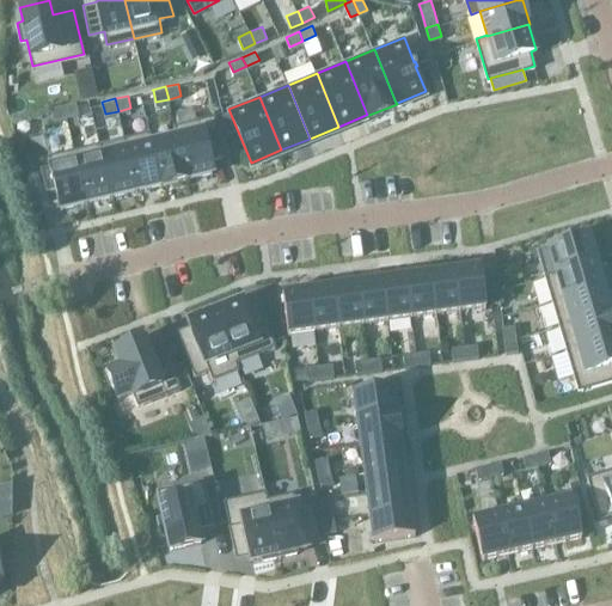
[(75,101),(63,104),(66,116),(79,112),(75,101)]
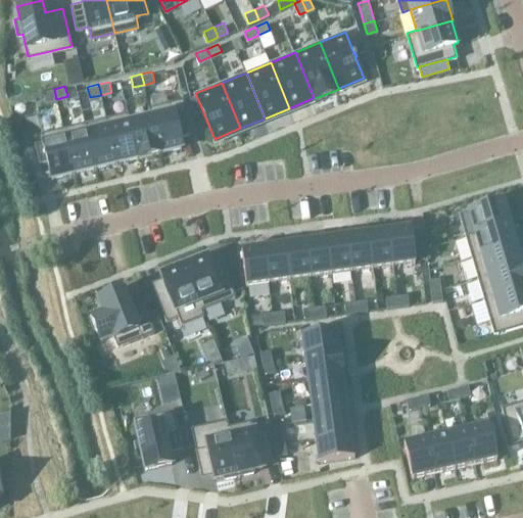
[(56,99),(54,89),(43,91),(45,102),(56,99)]
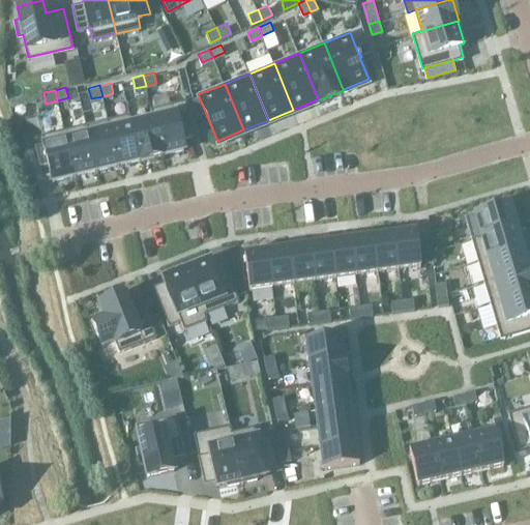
[(150,107),(152,117),(153,117),(162,152),(163,152),(184,147),(182,137),(195,134),(185,98),(150,107)]
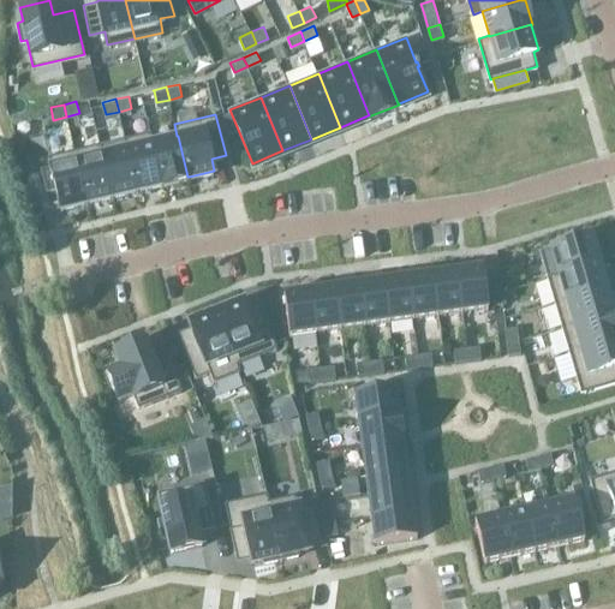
[(162,183),(153,142),(154,141),(150,130),(124,137),(126,148),(127,148),(137,189),(161,183),(162,183)]
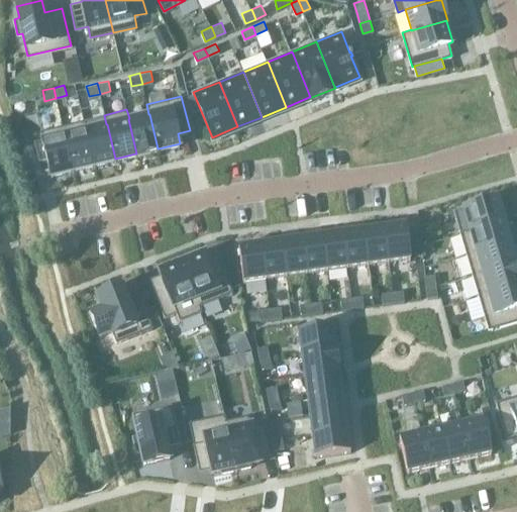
[(158,148),(149,114),(148,114),(129,118),(128,119),(136,154),(135,154),(136,155),(159,149),(159,148),(158,148)]
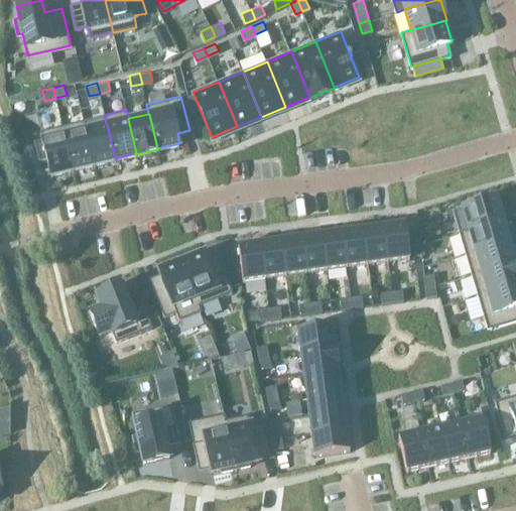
[(94,163),(86,129),(87,129),(84,119),(62,124),(73,168),(94,163)]
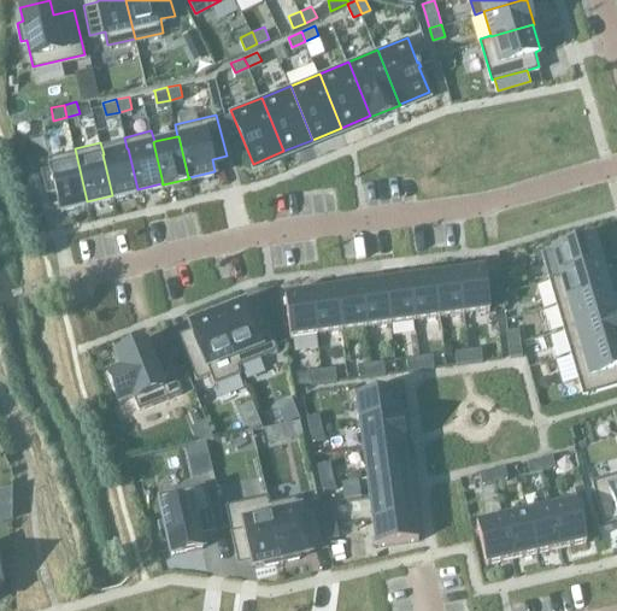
[(87,201),(75,148),(74,150),(48,156),(51,166),(42,169),(47,188),(56,187),(60,209),(75,205),(87,201)]
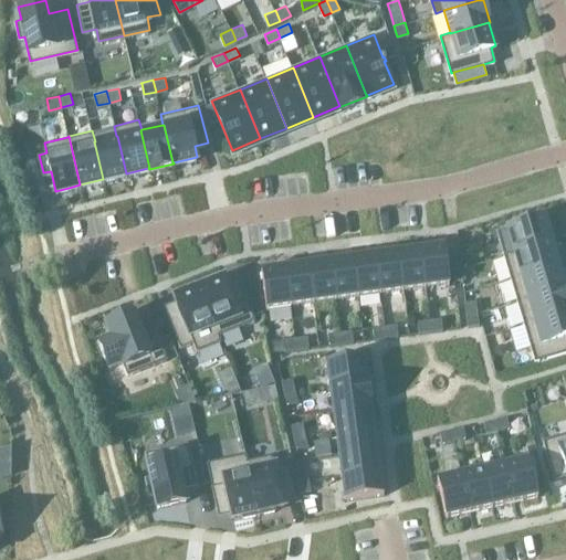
[(126,173),(117,136),(116,136),(95,141),(94,141),(103,179),(126,173)]
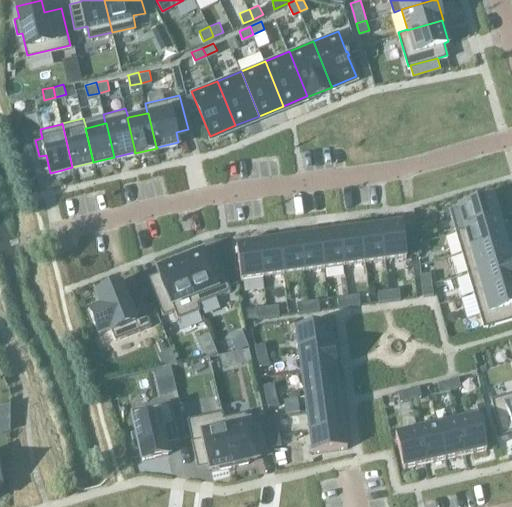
[(468,202),(459,205),(465,226),(465,227),(499,216),(493,195),(484,198),(482,193),(467,198),(468,202)]
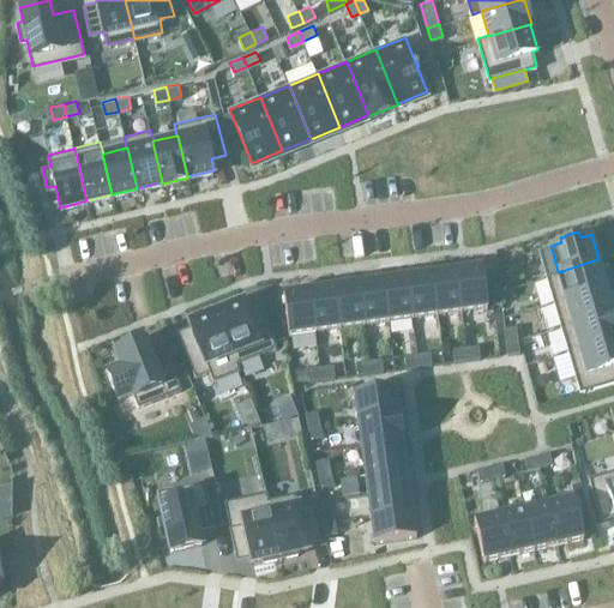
[(558,271),(547,275),(554,300),(606,284),(599,259),(558,272),(558,271)]
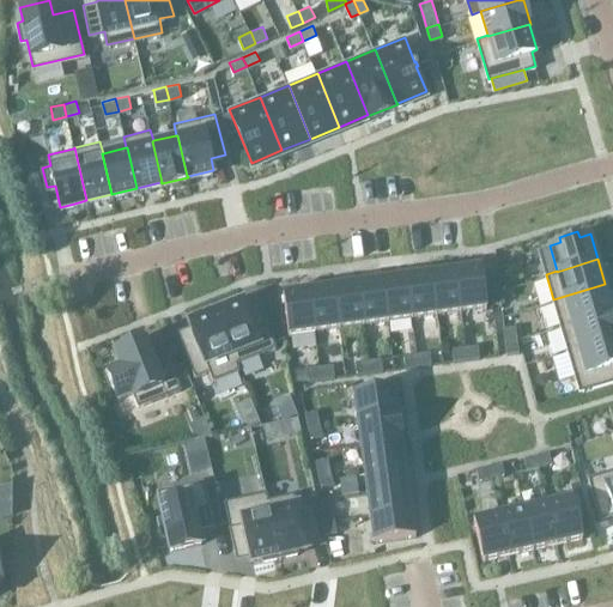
[(487,305),(481,263),(455,267),(460,309),(487,305)]
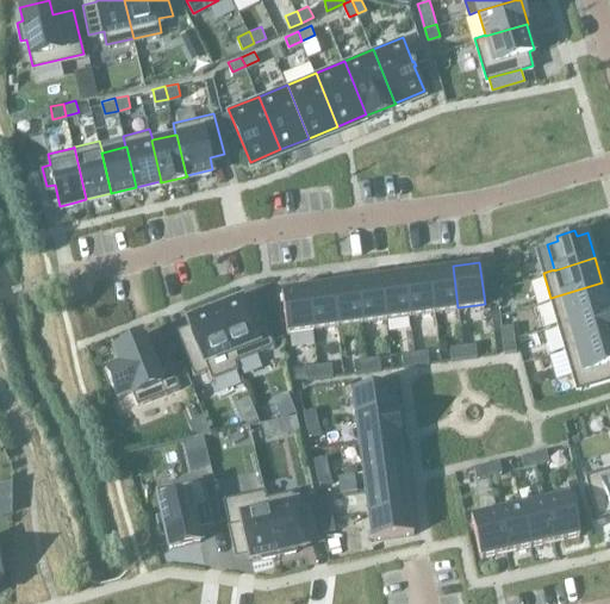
[(458,307),(453,266),(428,269),(434,311),(458,307)]
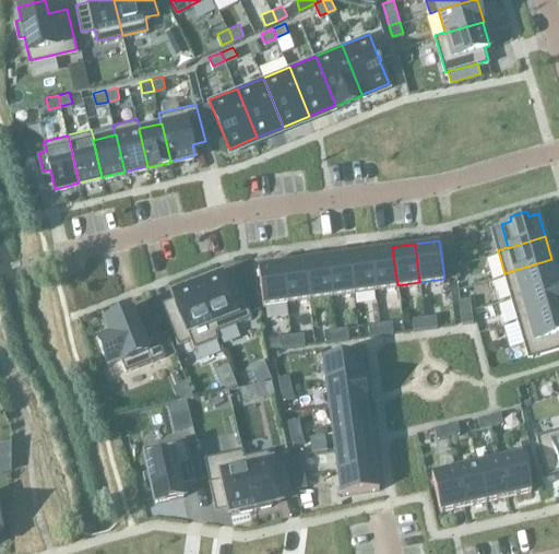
[(397,285),(392,247),(370,249),(376,289),(397,285)]
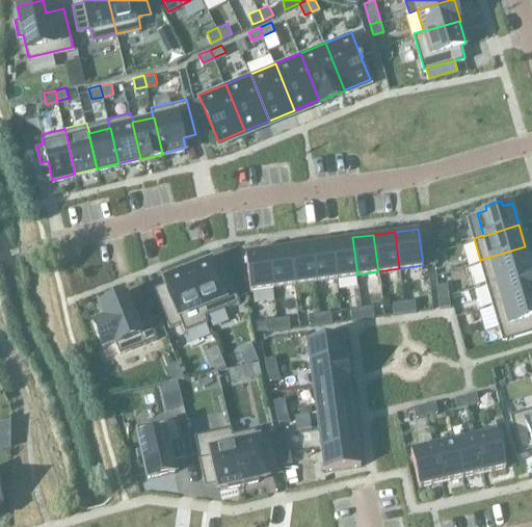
[(357,274),(352,237),(331,240),(337,277),(357,274)]
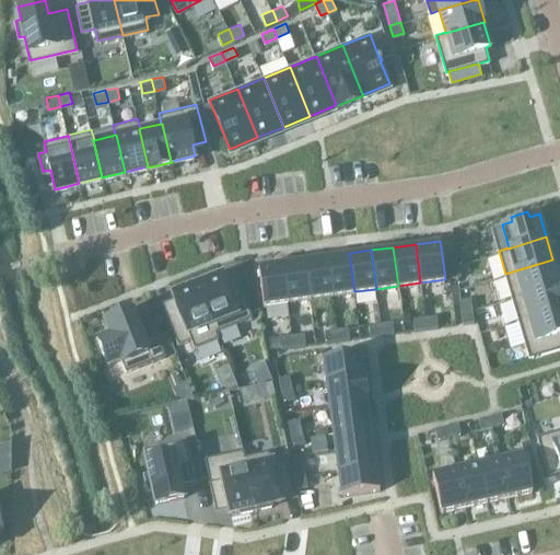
[(457,251),(446,253),(447,265),(458,263),(457,251)]
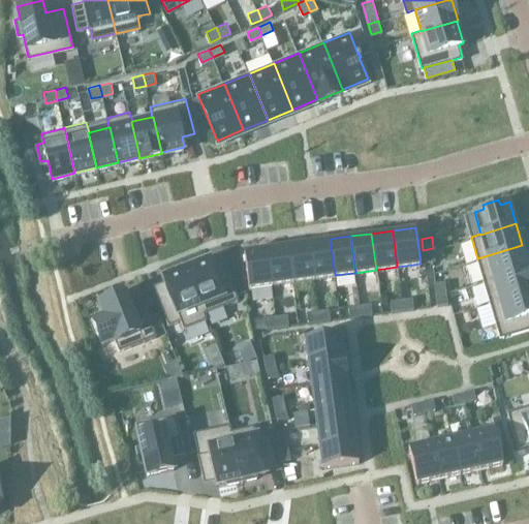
[(335,275),(330,239),(309,242),(313,278),(335,275)]
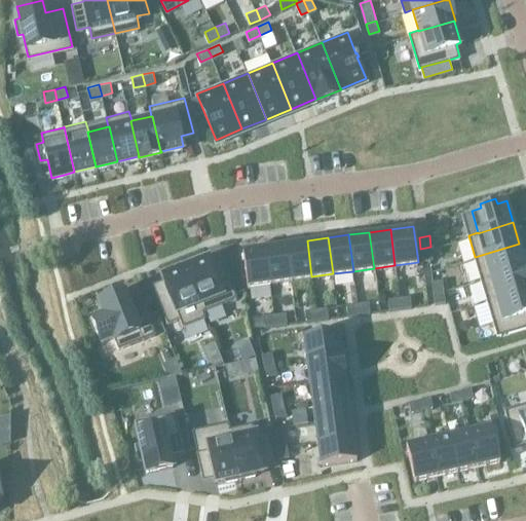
[(311,276),(307,240),(287,243),(291,280),(311,276)]
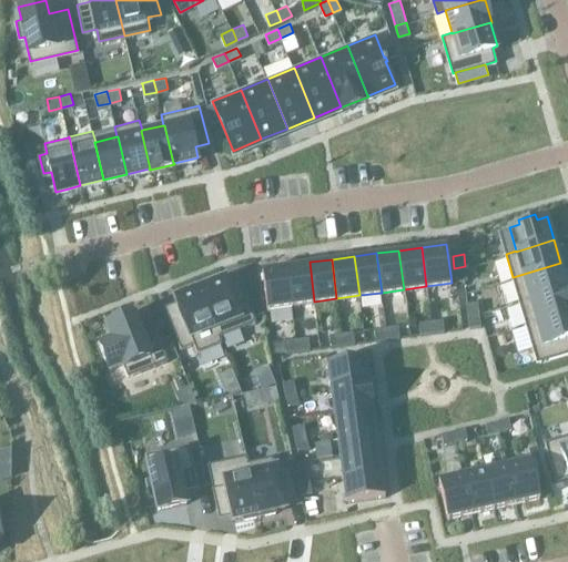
[(314,302),(310,262),(286,265),(292,304),(314,302)]
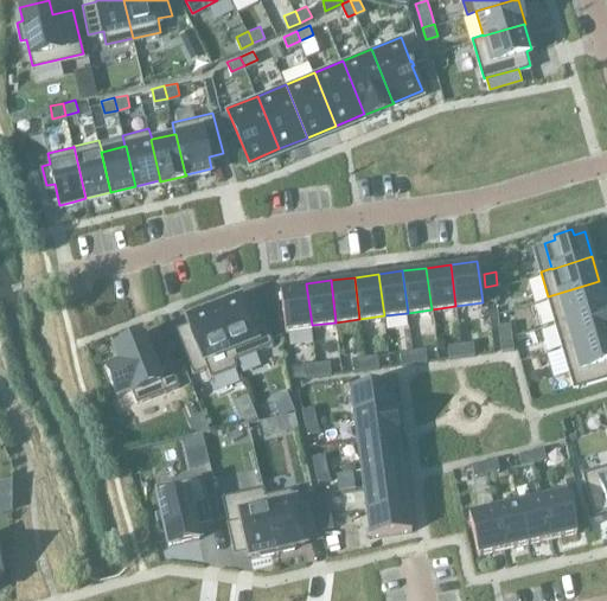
[(599,281),(548,296),(555,321),(606,306),(606,305),(599,281)]
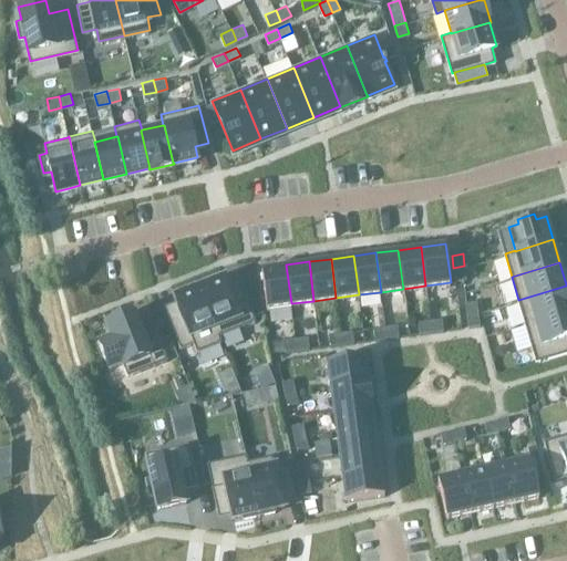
[(291,303),(286,265),(261,268),(267,307),(291,303)]
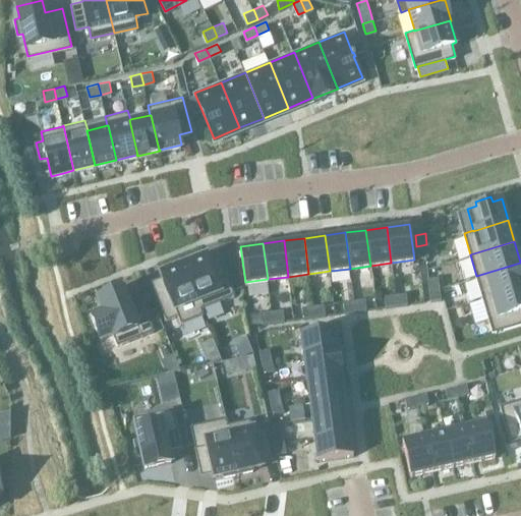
[(426,244),(416,246),(418,256),(424,255),(428,255),(426,244)]
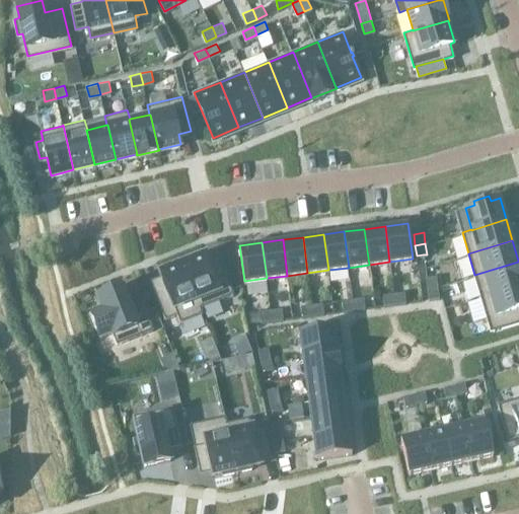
[(205,252),(197,257),(196,253),(181,260),(200,306),(201,305),(234,292),(221,260),(220,258),(208,262),(206,257),(205,252)]
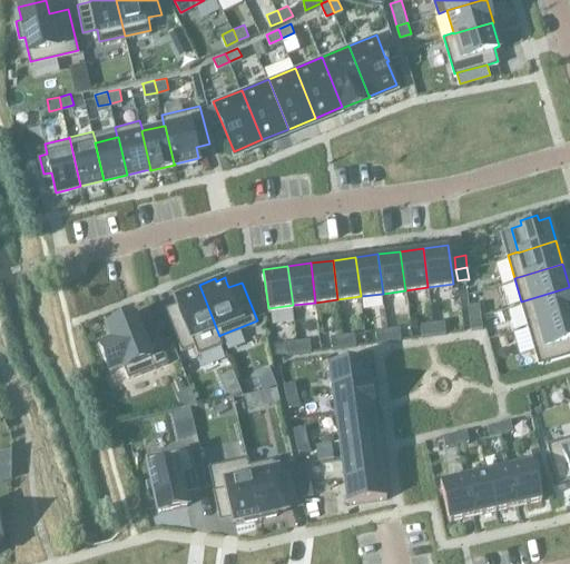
[(219,336),(199,285),(184,290),(185,294),(176,297),(177,300),(179,307),(167,312),(182,348),(194,343),(197,352),(223,342),(220,335),(219,336)]
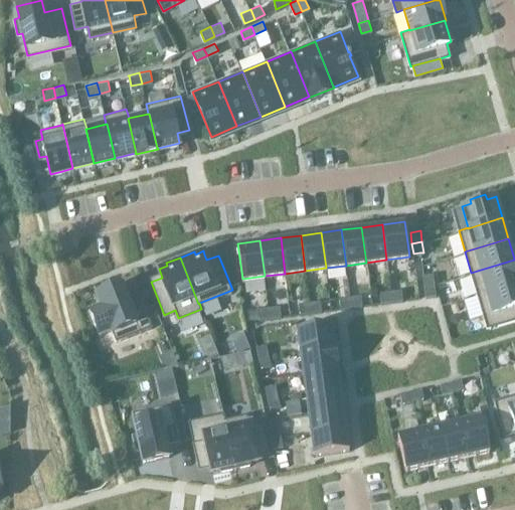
[(514,260),(471,273),(477,293),(514,282),(514,258),(514,259),(514,260)]
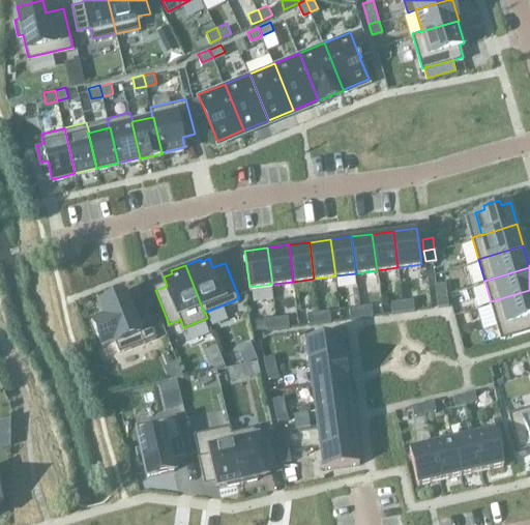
[(447,291),(445,281),(435,282),(436,293),(447,291)]
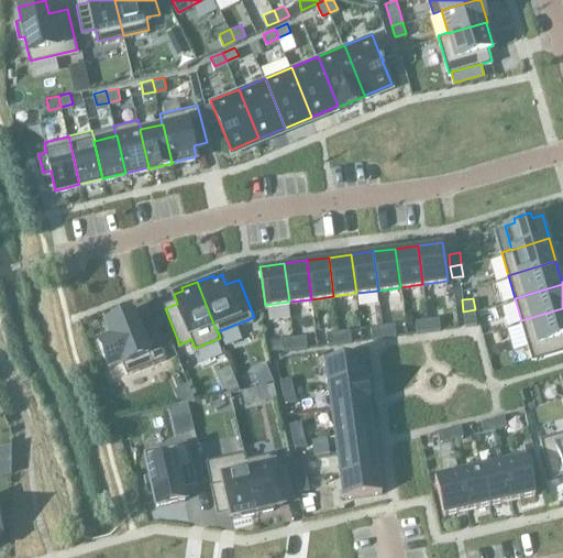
[(562,308),(521,320),(532,358),(562,348),(562,308)]
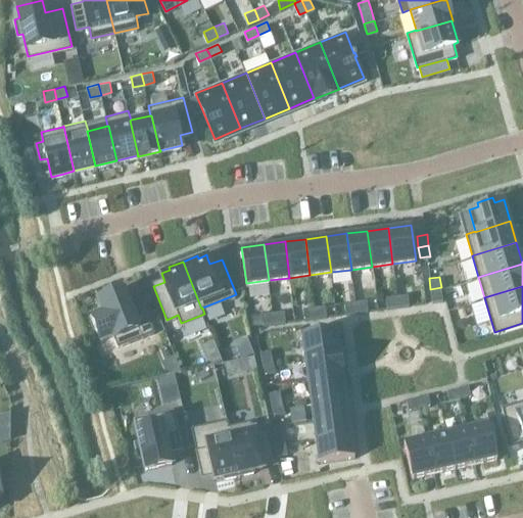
[(442,298),(441,287),(430,289),(432,299),(442,298)]
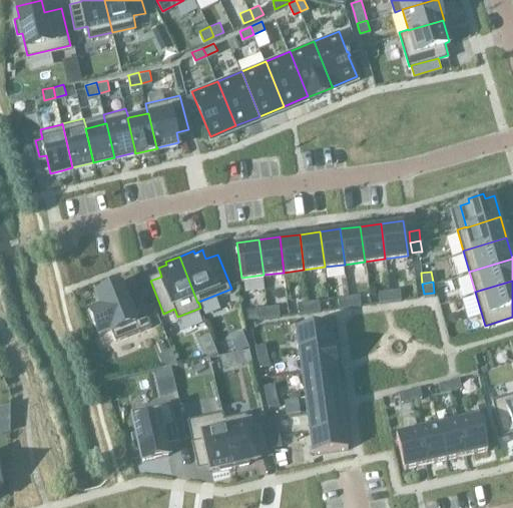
[(150,325),(142,304),(131,309),(121,283),(96,292),(101,305),(89,309),(98,332),(110,327),(115,339),(150,325)]
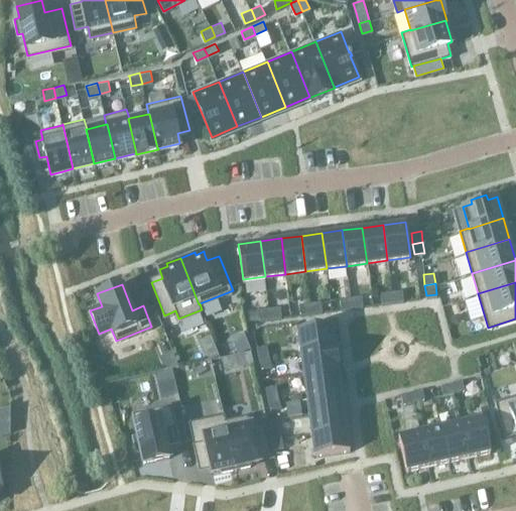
[(404,299),(402,288),(391,290),(393,300),(404,299)]
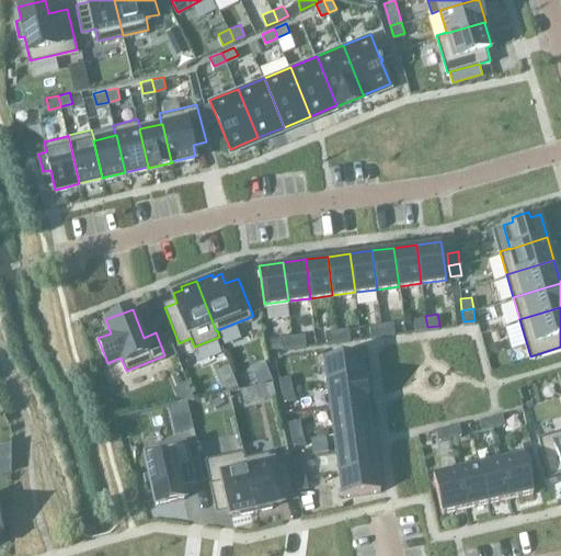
[(425,316),(414,317),(415,328),(427,327),(425,316)]
